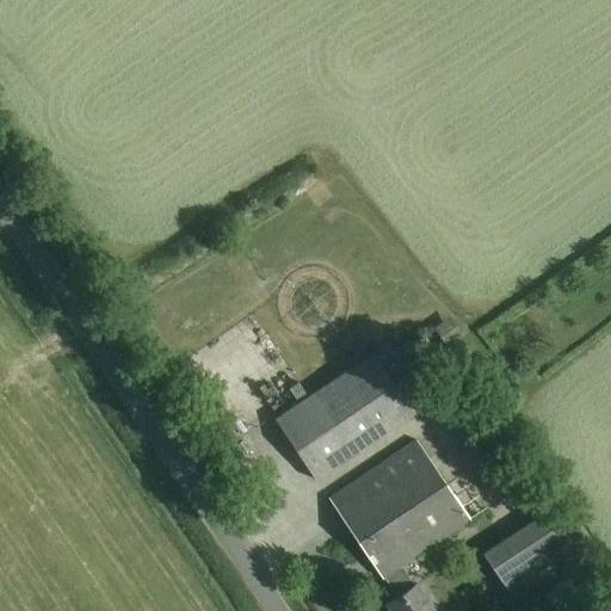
[(434,328),(446,347),(463,337),(450,318),(434,328)]
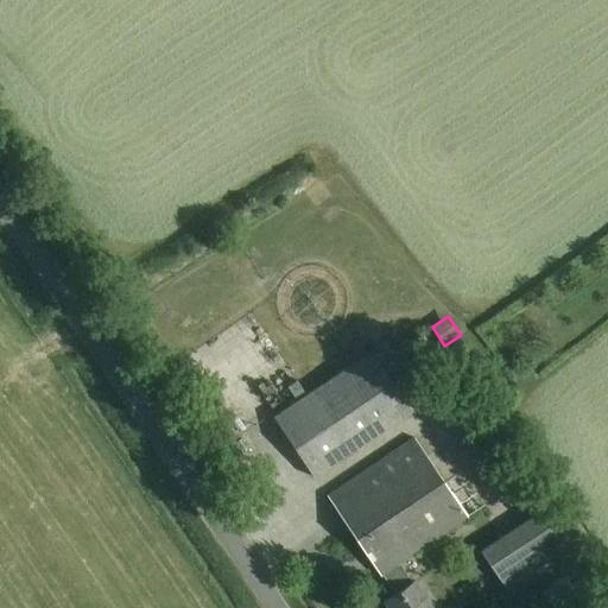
[(372,352),(272,418),(312,479),(412,412),(372,352)]
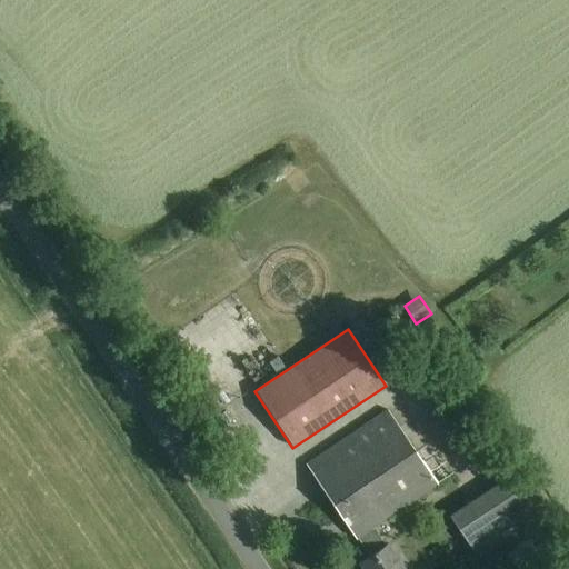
[(369,555),(359,561),(363,568),(403,568),(382,537),(381,539),(372,527),(436,485),(386,411),(306,465),(356,538),(358,537),(369,555)]
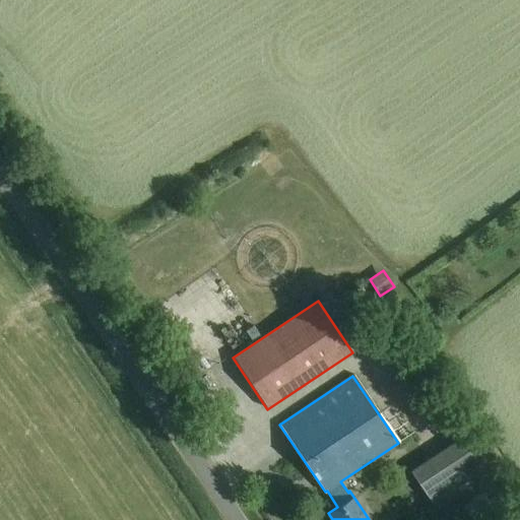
[(401,444),(412,439),(406,426),(394,431),(401,444)]
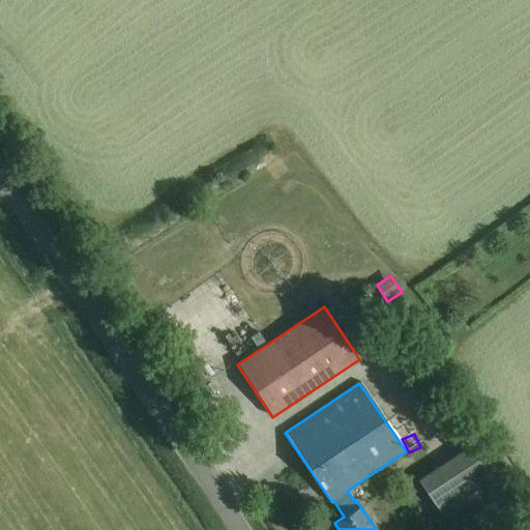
[(472,445),(418,480),(443,518),(497,482),(472,445)]
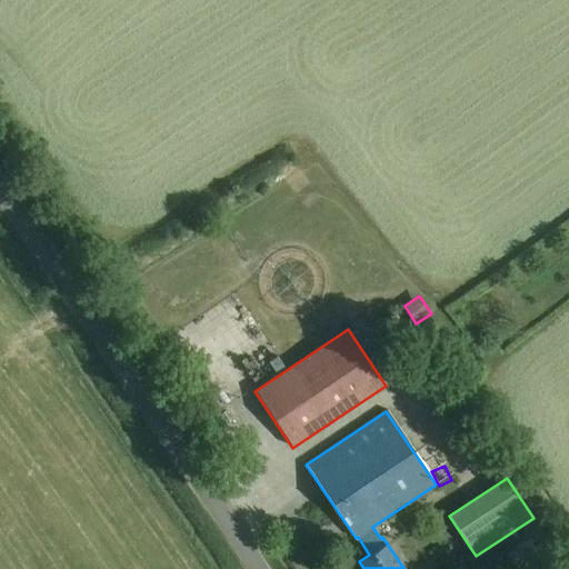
All buildings are outlined.
